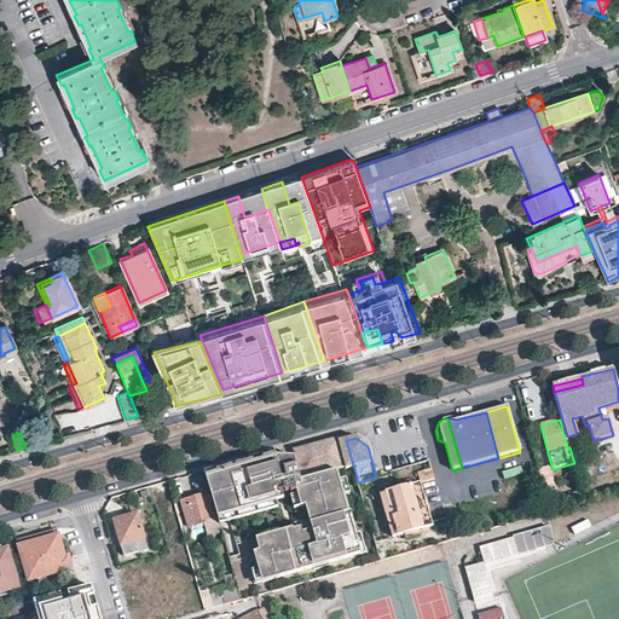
[(353,466),(346,440),(339,443),(337,440),(294,451),(295,457),(301,480),(314,478),(313,472),(322,469),(324,475),(353,466)]
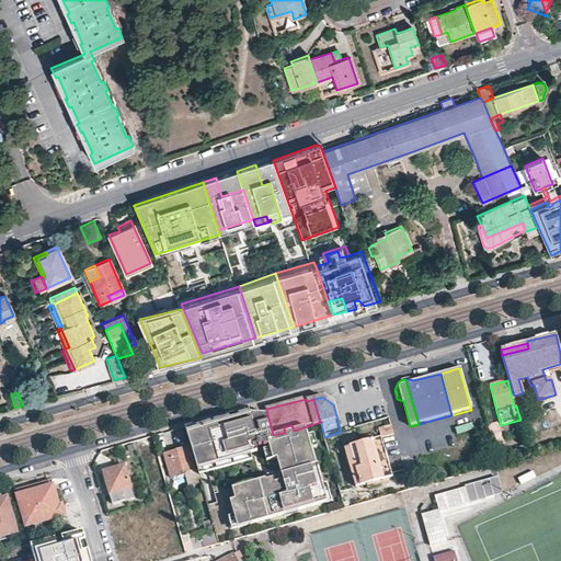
[(260,447),(250,413),(249,409),(238,411),(249,449),(260,447)]
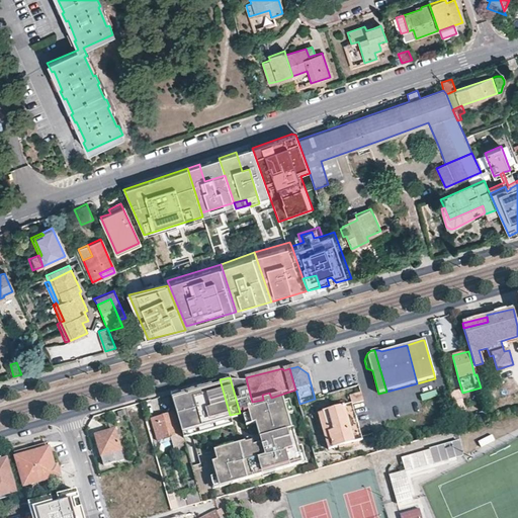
[(220,379),(214,381),(170,395),(181,433),(198,428),(214,424),(232,419),(230,415),(220,379)]
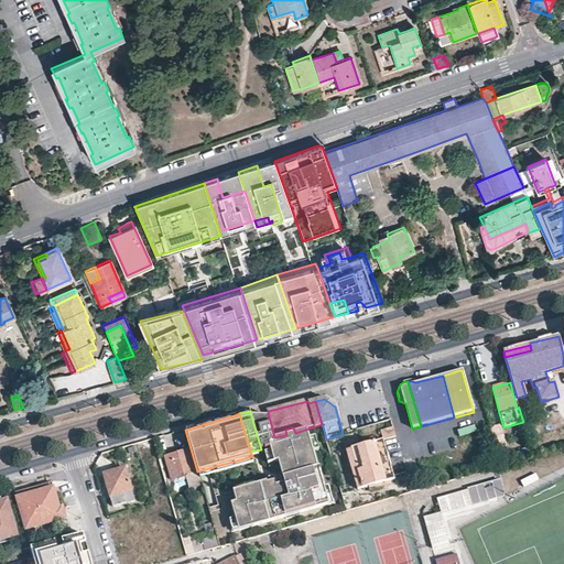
[(318,489),(308,453),(313,452),(308,440),(306,430),(295,433),(286,435),(274,437),(269,416),(251,415),(261,449),(270,446),(271,451),(274,463),(278,462),(283,477),(286,491),(279,494),(274,480),(266,483),(242,489),(246,500),(239,502),(231,505),(235,519),(238,529),(252,524),(253,528),(285,518),(284,516),(292,513),(294,510),(297,509),(299,511),(300,513),(320,508),(328,506),(323,488),(318,489)]
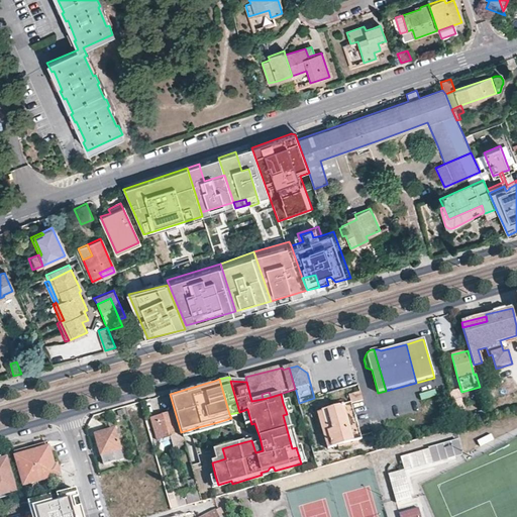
[(462,403),(458,389),(449,391),(454,408),(463,406),(462,403)]
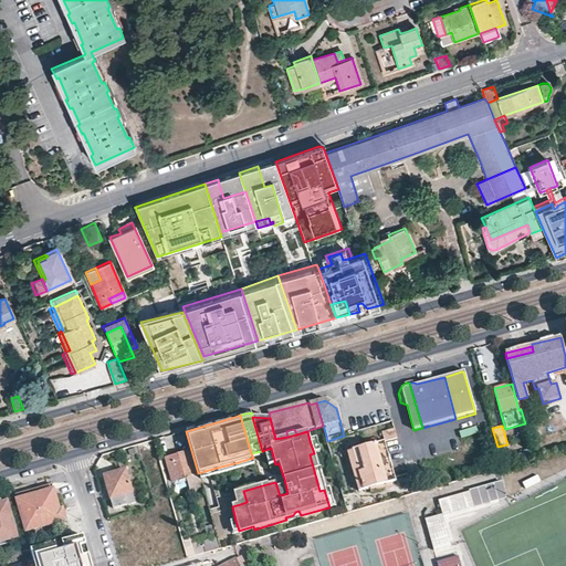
[(457,439),(471,436),(470,429),(456,433),(457,439)]
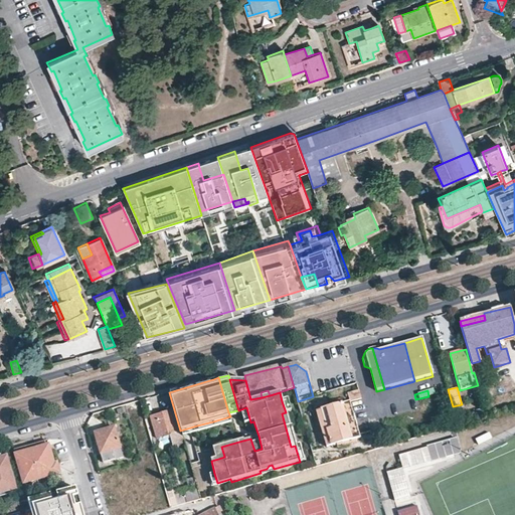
[(291,410),(288,399),(282,401),(286,412),(287,412),(291,410)]
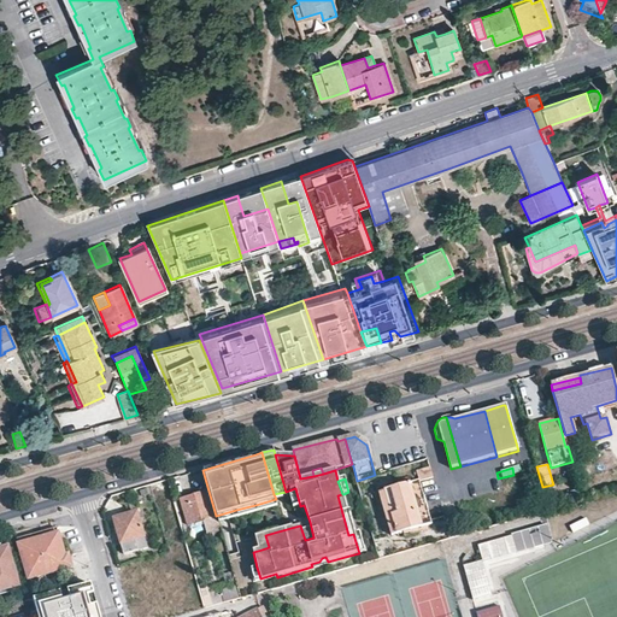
[(378,492),(391,534),(432,523),(419,481),(378,492)]
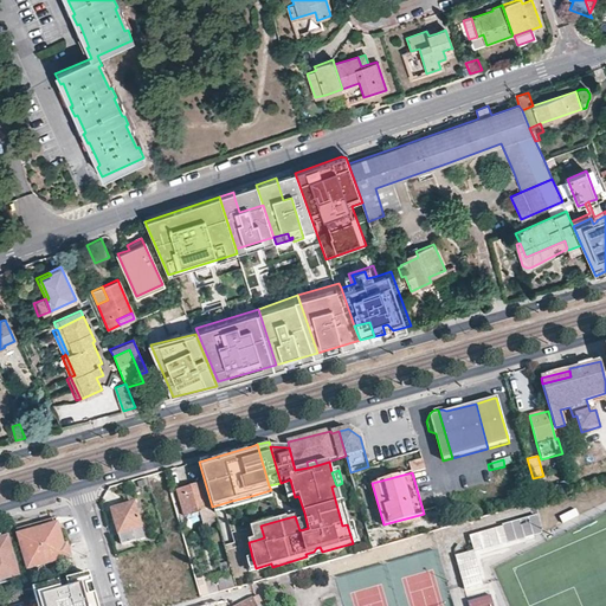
[(182,516),(211,509),(202,483),(175,490),(182,516)]
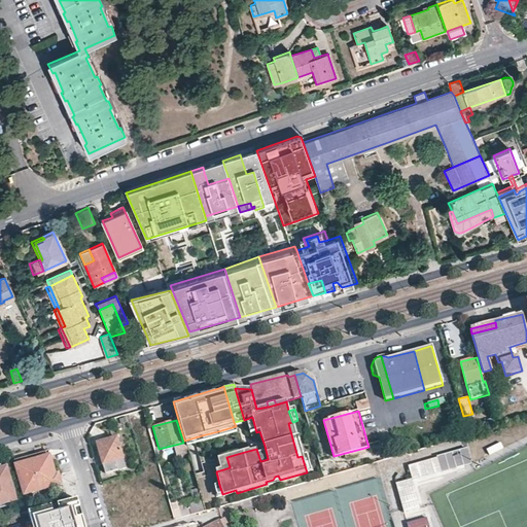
[(256,432),(253,421),(247,423),(250,433),(256,432)]
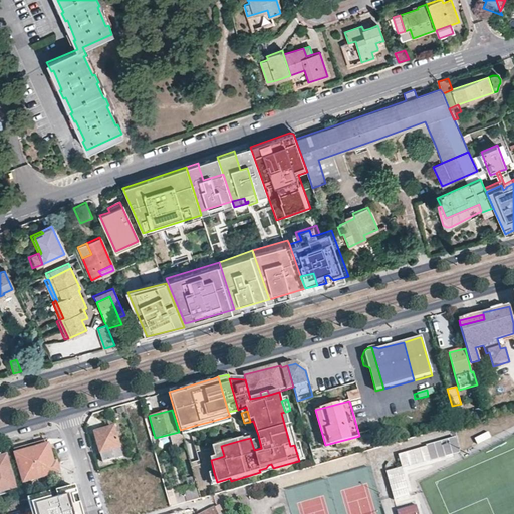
[(295,444),(286,412),(285,412),(281,413),(290,446),(294,445),(295,444)]
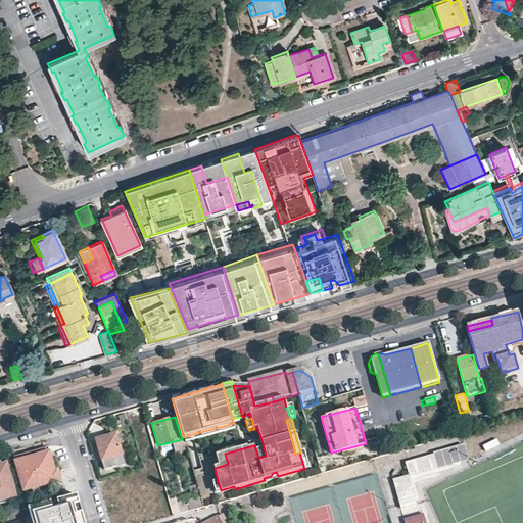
[(235,429),(234,423),(217,428),(219,433),(235,429)]
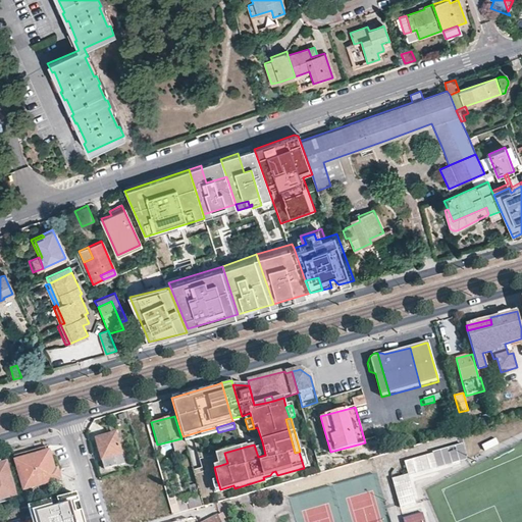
[(202,437),(218,432),(216,427),(200,431),(202,437)]
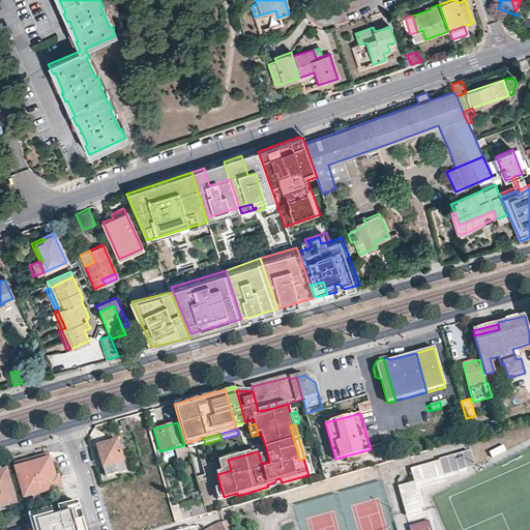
[(205,444),(203,438),(185,443),(187,449),(205,444)]
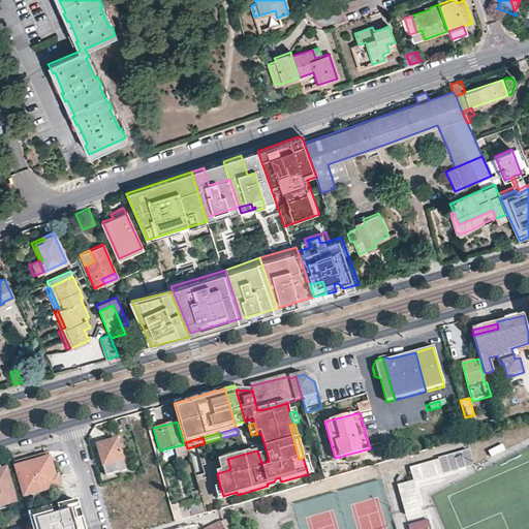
[(105,476),(126,471),(118,439),(96,444),(105,476)]
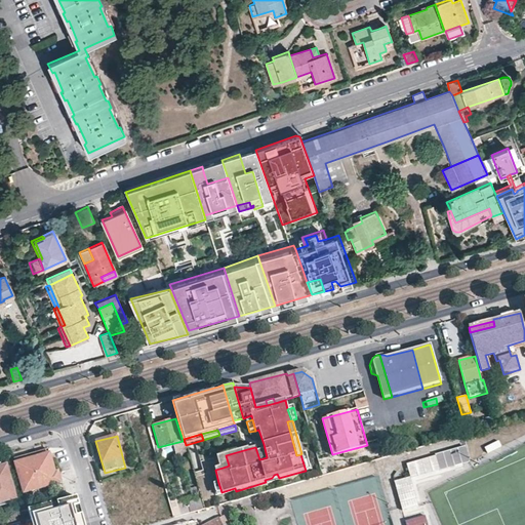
[(487,452),(500,446),(498,441),(485,447),(487,452)]
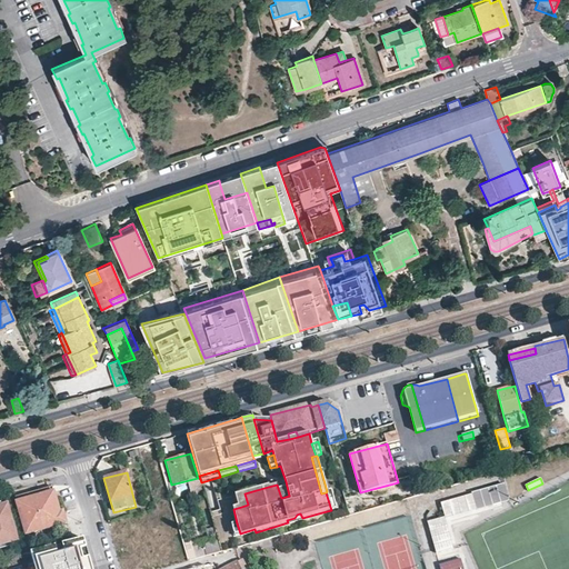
[(502,481),(470,490),(476,507),(508,498),(502,481)]
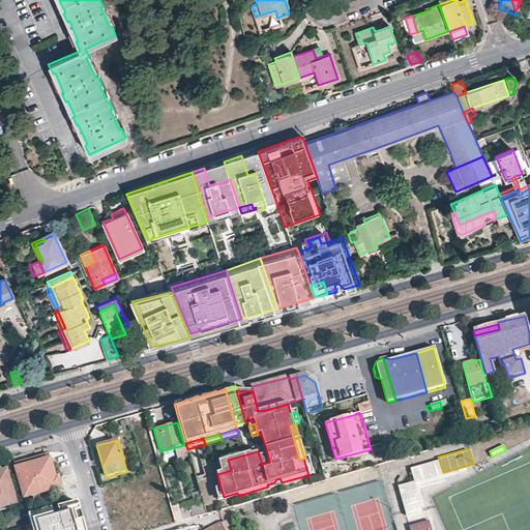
[(61,487),(51,450),(13,462),(16,467),(24,498),(61,487)]
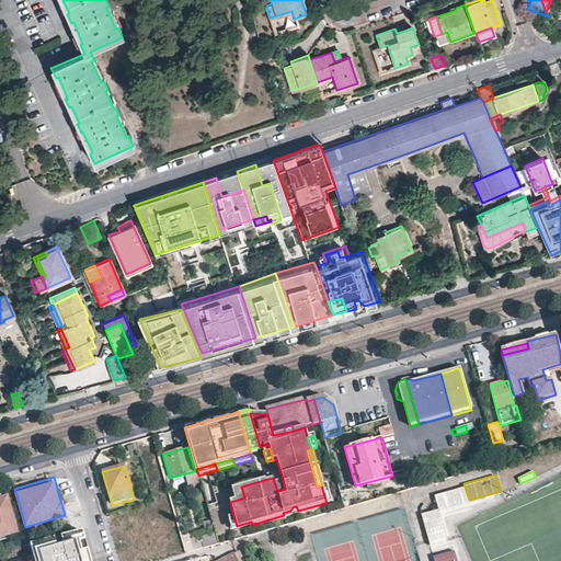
[(333,501),(328,483),(322,484),(321,485),(327,503),(333,501)]
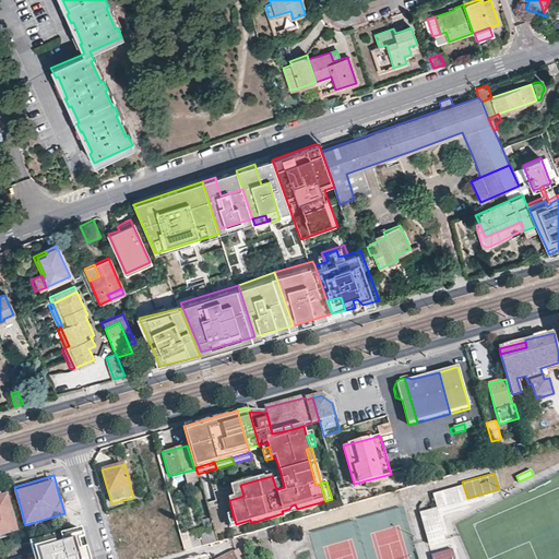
[(467,498),(462,482),(431,490),(436,507),(467,498)]
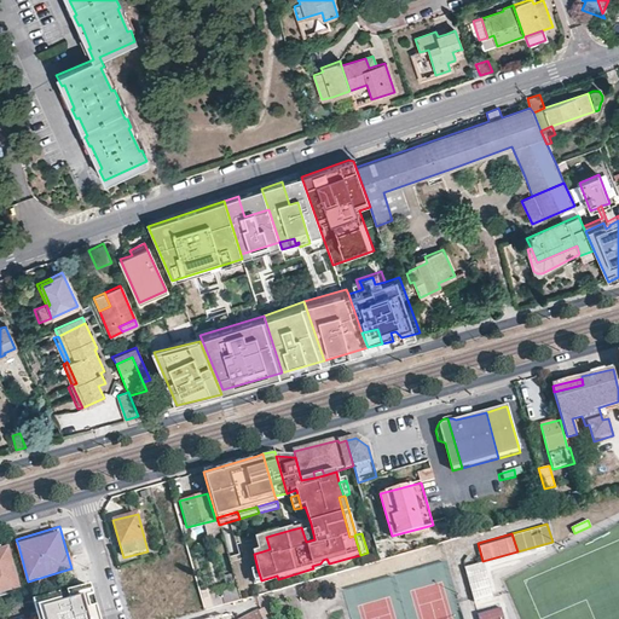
[(270,549),(266,537),(259,538),(262,551),(270,549)]
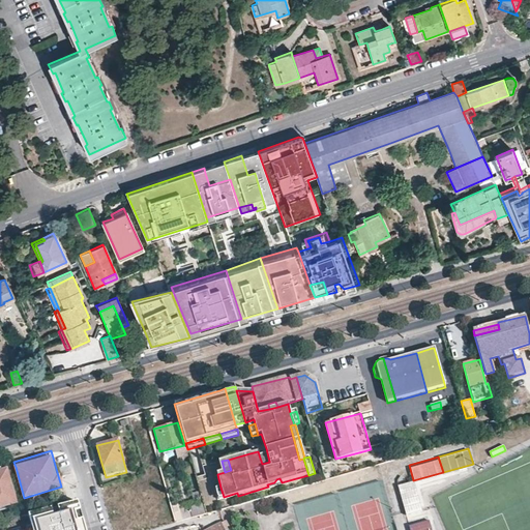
[(0,507),(16,503),(11,489),(6,470),(0,471),(0,507)]
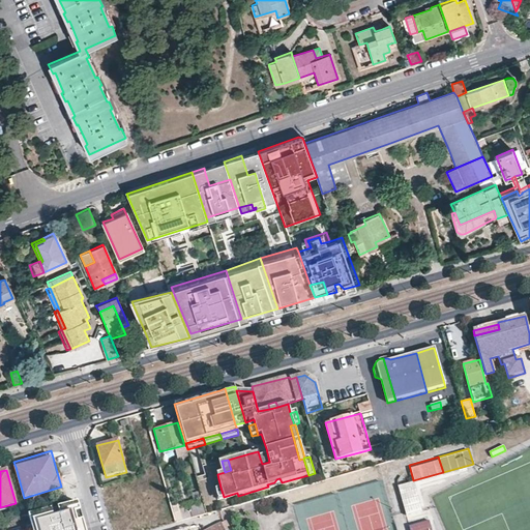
[(282,482),(281,480),(280,478),(276,479),(274,482),(267,484),(268,487),(282,482)]
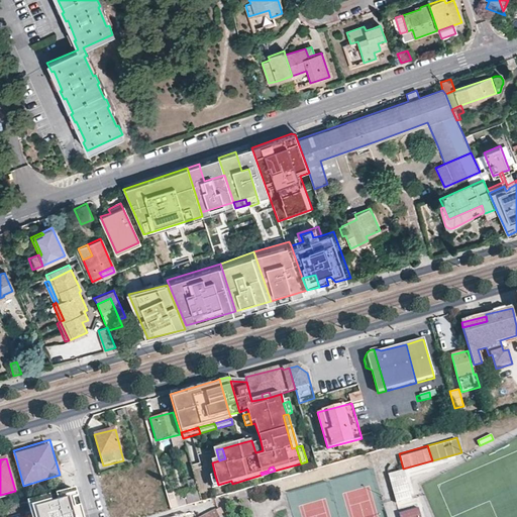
[(154,497),(158,496),(151,477),(149,469),(137,473),(131,474),(119,478),(122,490),(125,489),(130,504),(132,511),(157,503),(154,497)]
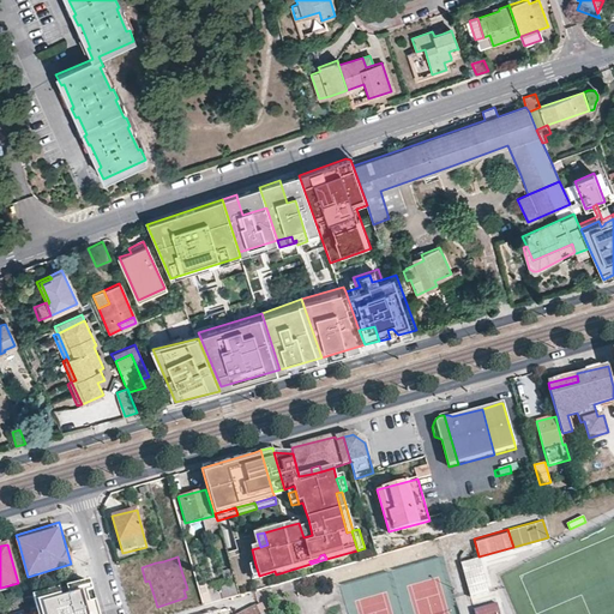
[(487,589),(479,557),(459,563),(469,595),(487,589)]
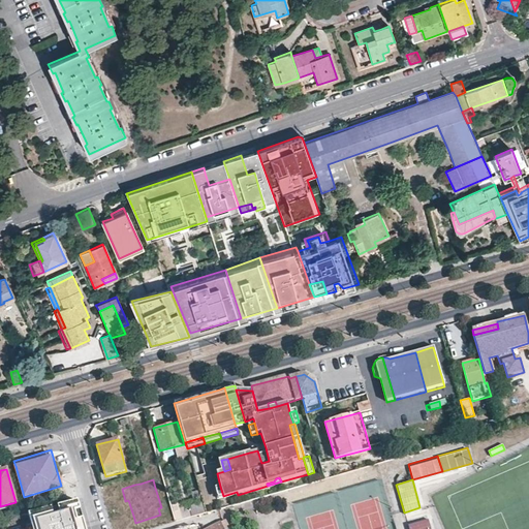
[(223,496),(220,487),(215,489),(218,500),(224,499),(238,495),(237,492),(223,496)]
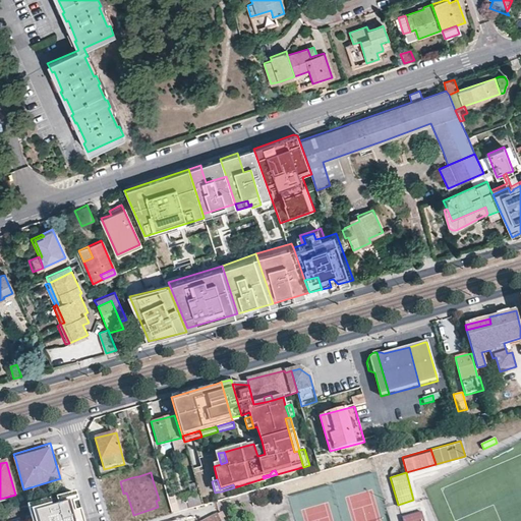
[(84,520),(77,493),(26,507),(30,520),(84,520)]
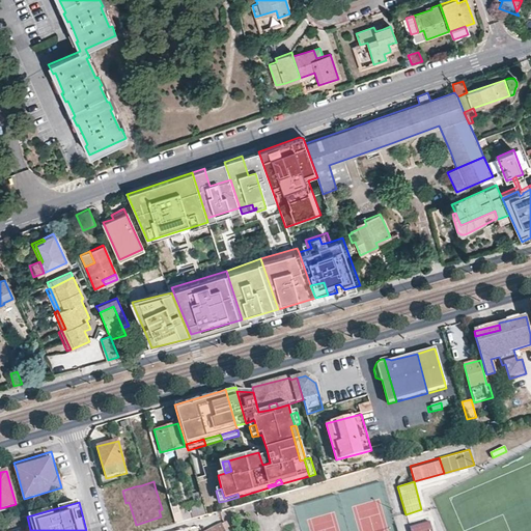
[(206,515),(203,503),(189,507),(192,520),(206,515)]
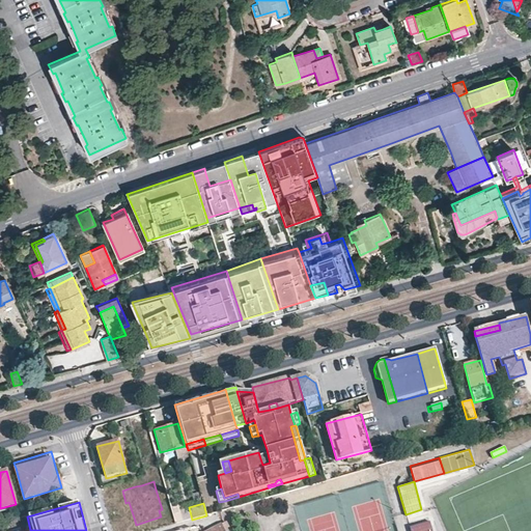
[(176,524),(183,522),(178,509),(173,511),(176,524)]
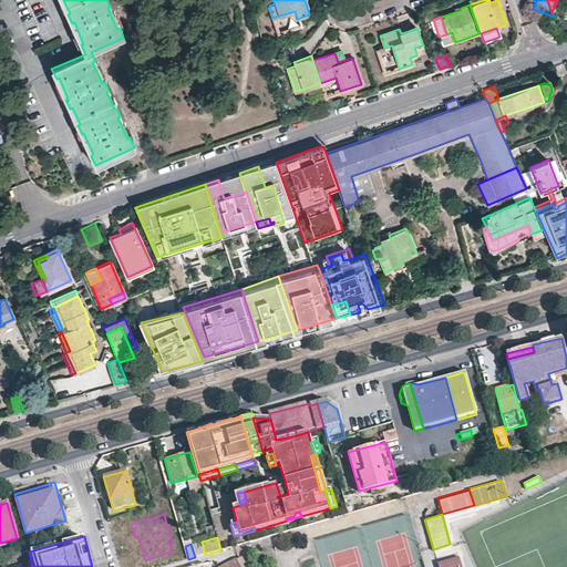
[(459,566),(456,556),(442,560),(443,566),(459,566)]
